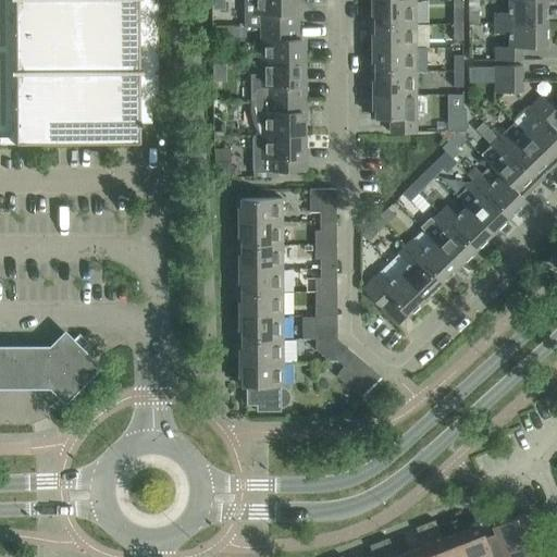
[(0,0),(0,143),(140,141),(140,123),(152,123),(152,108),(162,97),(158,93),(158,16),(157,0),(0,0)]
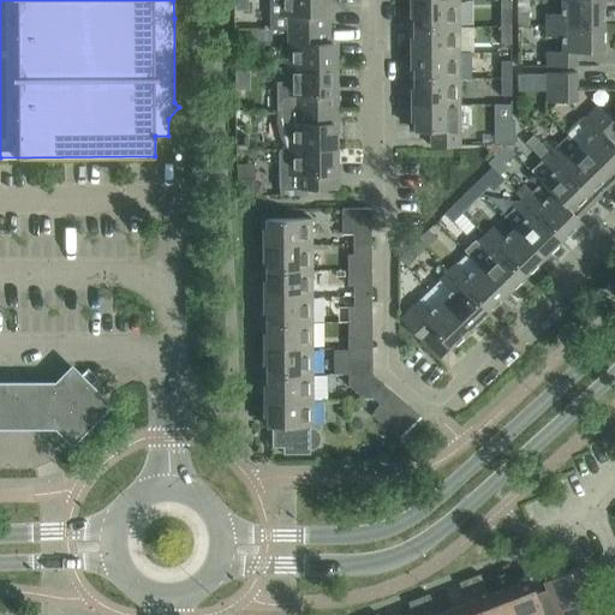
[(269,0),(270,29),(288,29),(288,30),(329,29),(329,16),(324,16),(324,6),(328,6),(327,0),(269,0)]
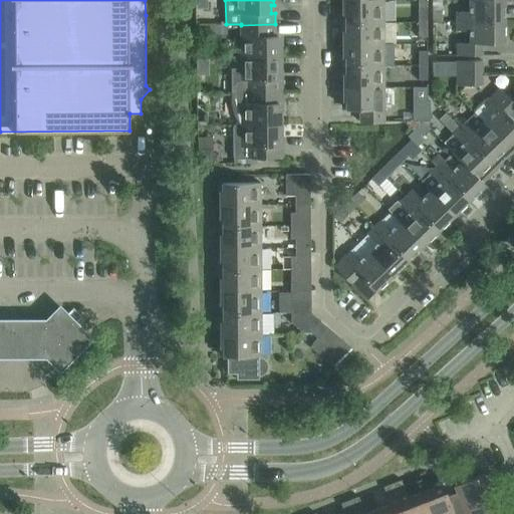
[(457,21),(504,21),(504,0),(469,0),(470,12),(457,12),(457,21)]
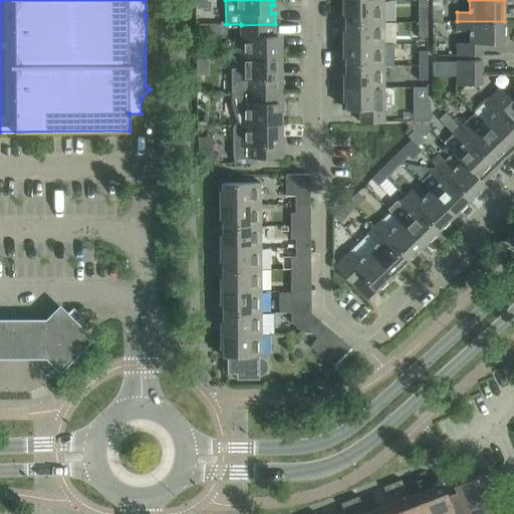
[(346,1),(342,1),(342,15),(346,15),(346,22),(383,22),(383,1),(346,1)]
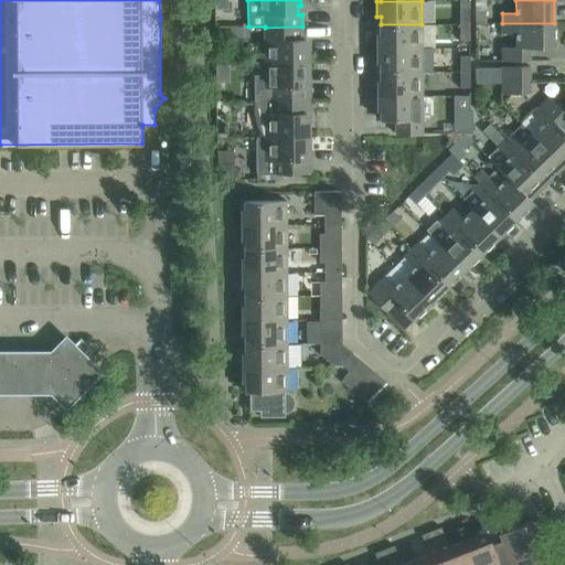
[(460,24),(470,24),(470,8),(459,8),(460,24)]
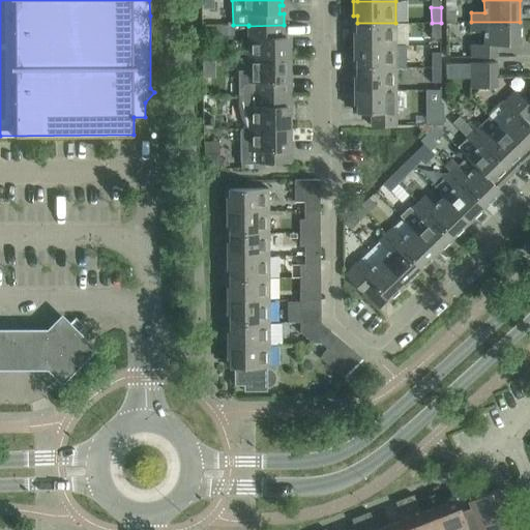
[(457,10),(446,11),(446,22),(457,22),(457,10)]
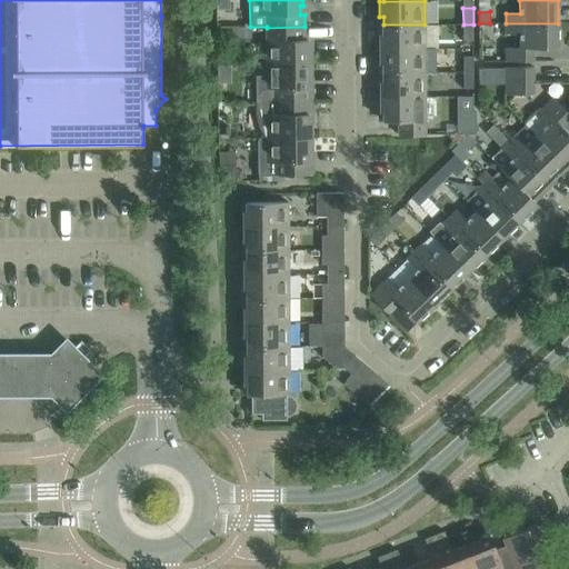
[(506,61),(533,61),(533,48),(558,48),(558,23),(506,23),(506,35),(520,35),(520,48),(506,48),(506,61)]
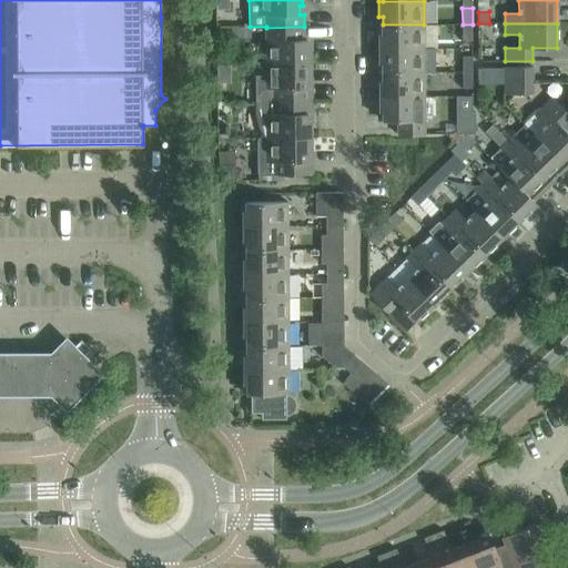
[(383,37),(378,37),(378,49),(383,49),(424,49),(424,24),(383,24),(383,37)]
